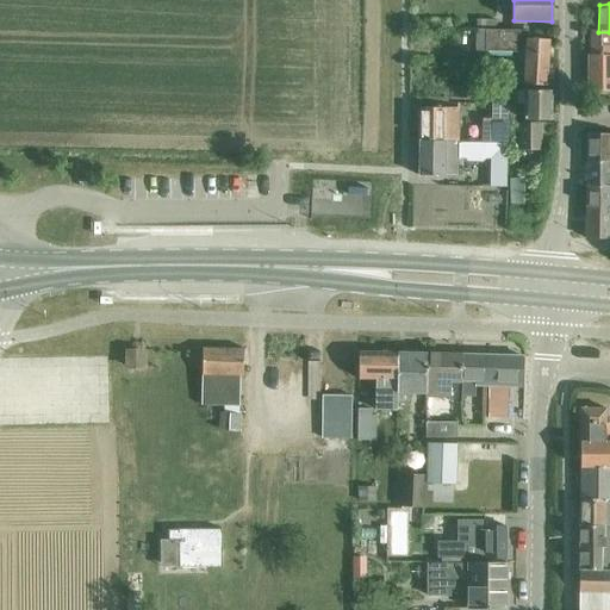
[(524,85),(547,87),(549,41),(528,38),(529,30),(475,30),(474,51),(526,53),(524,85)]
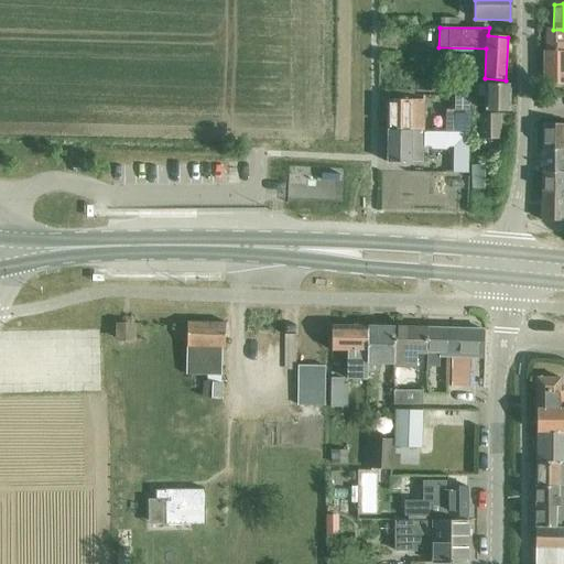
[(546,29),(545,51),(563,52),(563,30),(553,30),(546,29)]
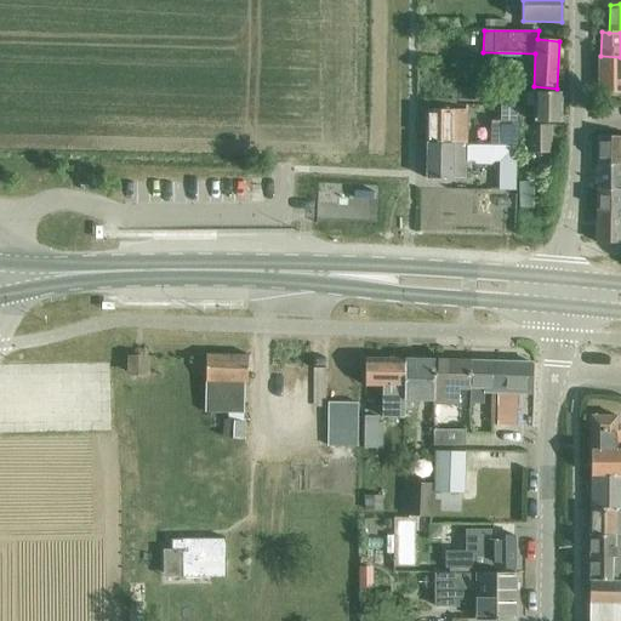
[(620,57),(600,56),(598,56),(598,92),(620,92),(620,57)]
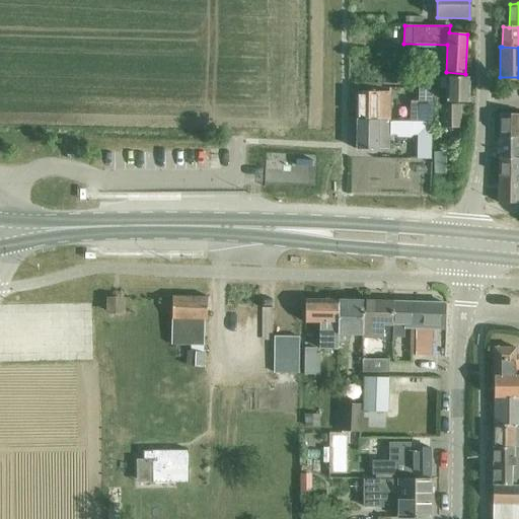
[(408,75),(408,84),(425,84),(425,75),(408,75)]
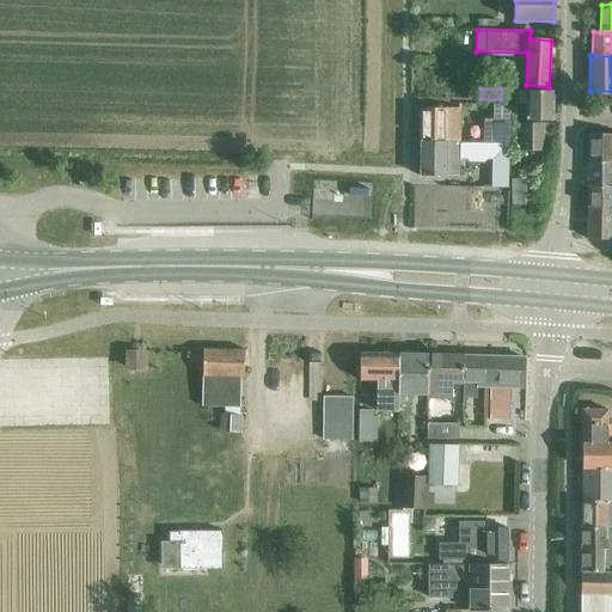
[(528,91),(528,95),(528,117),(526,117),(526,120),(552,120),(552,91),(528,91)]
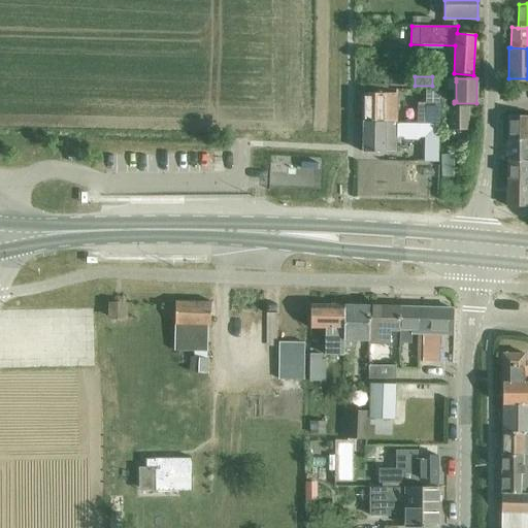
[(363,123),(396,123),(396,94),(363,94),(363,123)]
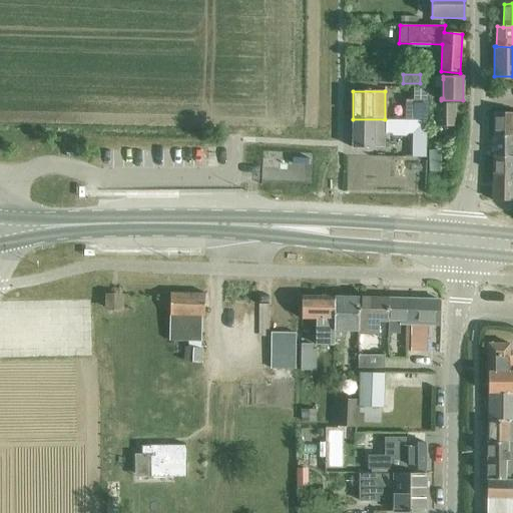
[(414,93),(413,101),(413,120),(425,121),(426,94),(414,93)]
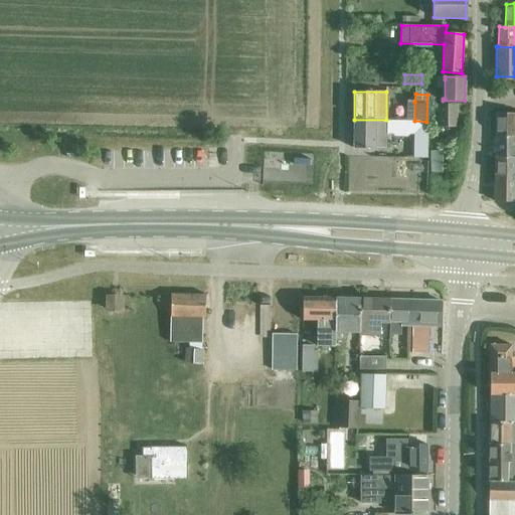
[(438,105),(438,128),(458,128),(458,105),(438,105)]
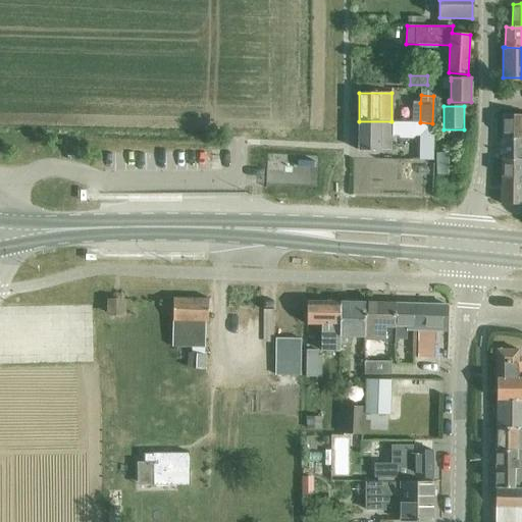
[(521,114),(503,114),(502,138),(521,138),(521,114)]
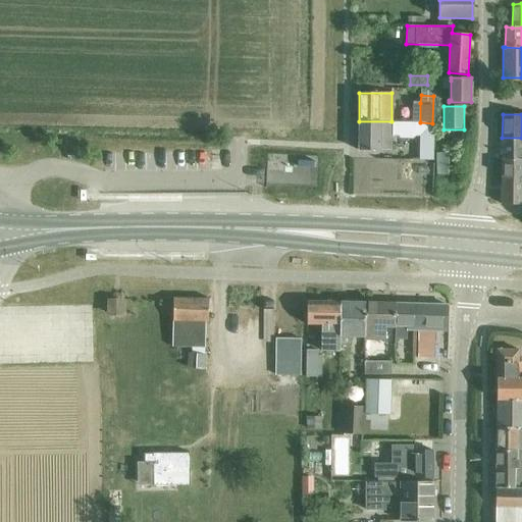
[(392,121),(359,121),(359,151),(392,151),(392,136),(398,136),(400,139),(412,140),(416,137),(419,137),(419,159),(434,160),(435,123),(432,123),(420,122),(392,121)]
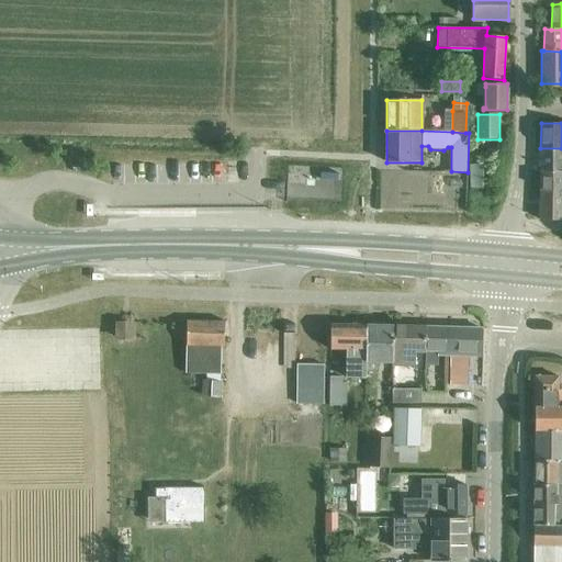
[(540,171),(561,171),(561,148),(540,148),(540,171)]
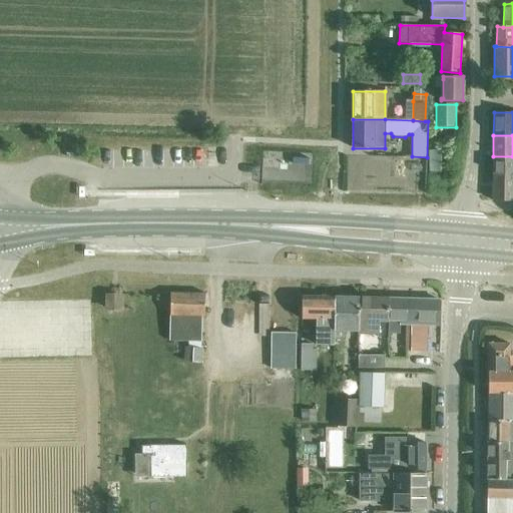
[(430,172),(439,172),(441,151),(429,150),(430,172)]
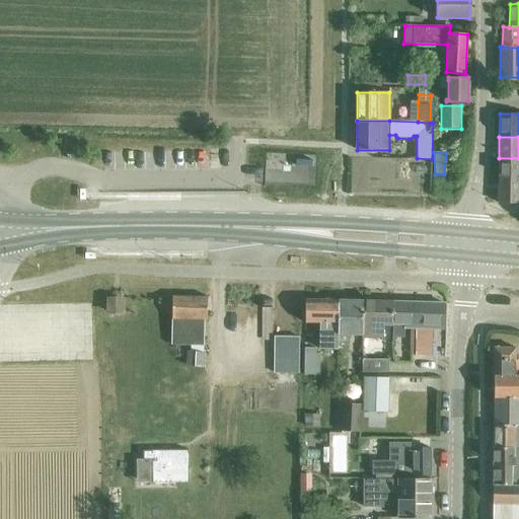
[(518,158),(499,158),(499,204),(518,204),(518,189),(518,158)]
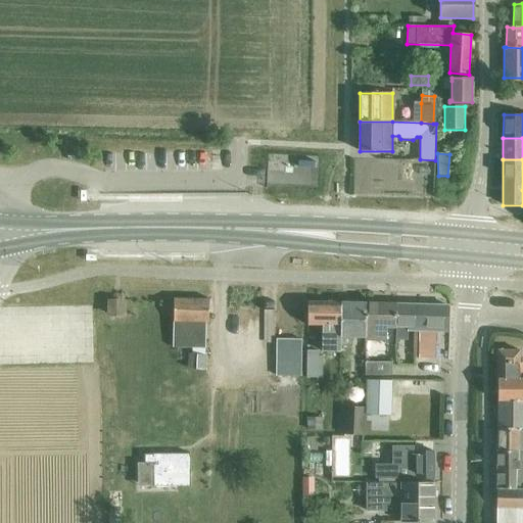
[(208,323),(209,300),(174,299),(173,327),(173,347),(192,348),(192,355),(189,355),(188,369),(204,370),(205,348),(205,323),(208,323)]
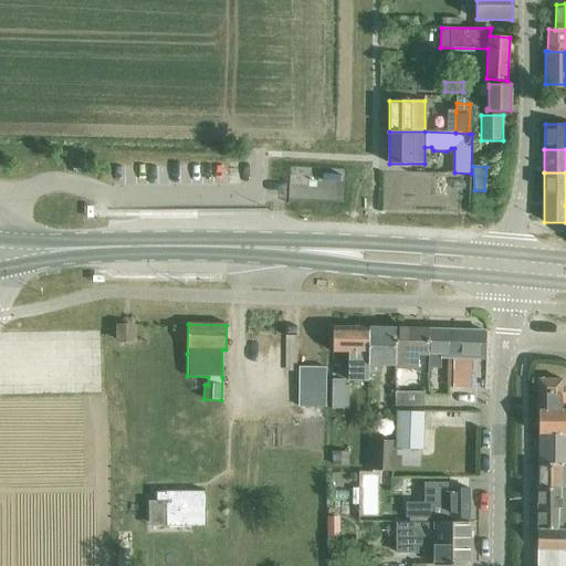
[(117,341),(134,341),(135,327),(118,326),(117,341)]
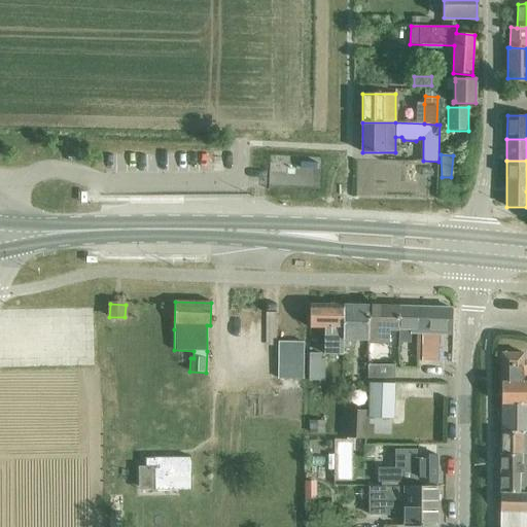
[(324,354),(343,354),(343,349),(344,306),(310,305),(310,328),(324,328),(324,354)]
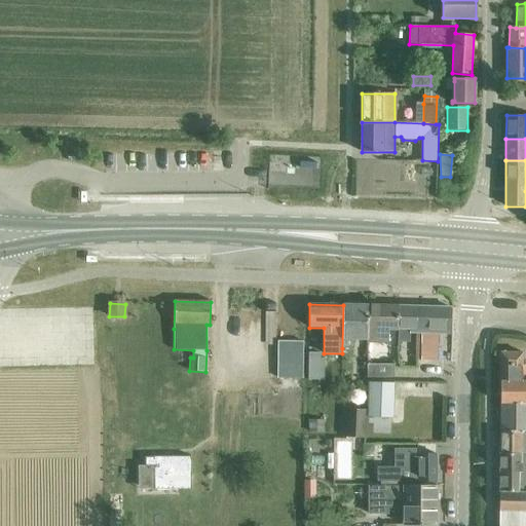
[(354,339),(367,340),(368,305),(343,305),(342,348),(353,348),(354,339)]
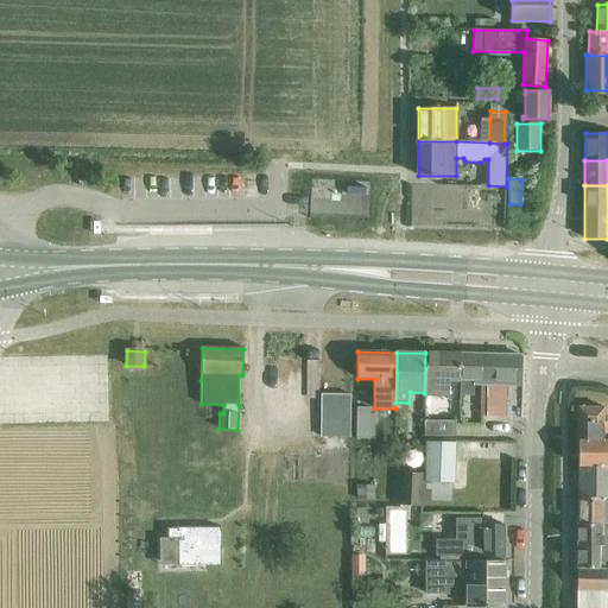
[(449,380),(460,380),(460,354),(425,353),(424,393),(424,396),(449,396),(449,380)]
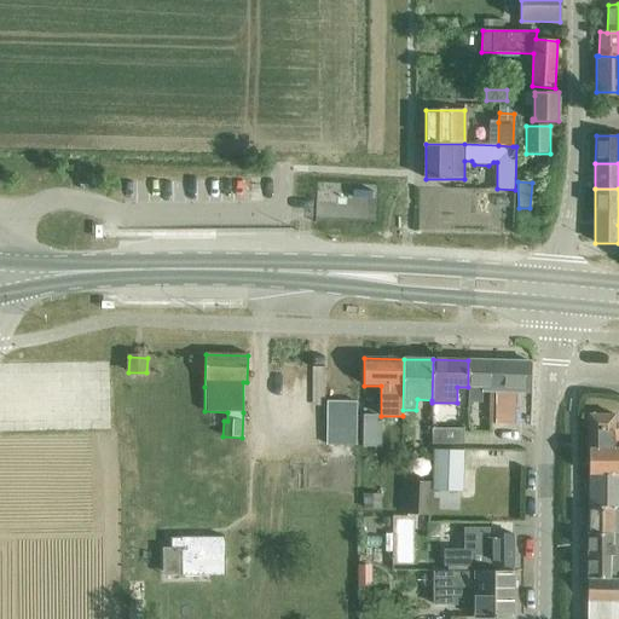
[(468,360),(468,387),(482,387),(482,392),(496,392),(495,424),(515,426),(515,393),(528,393),(530,362),(468,360)]
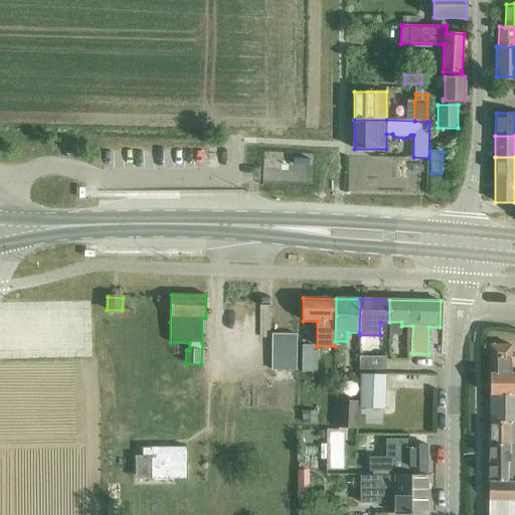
[(272,370),(297,371),(297,335),(273,334),(272,370)]
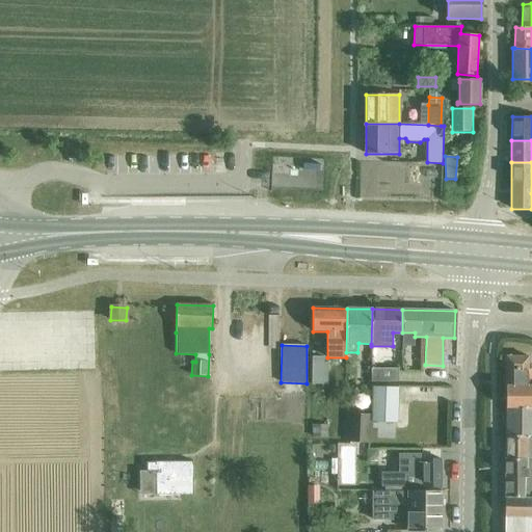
[(312,384),(327,384),(328,363),(324,363),(324,357),(313,356),(312,384)]
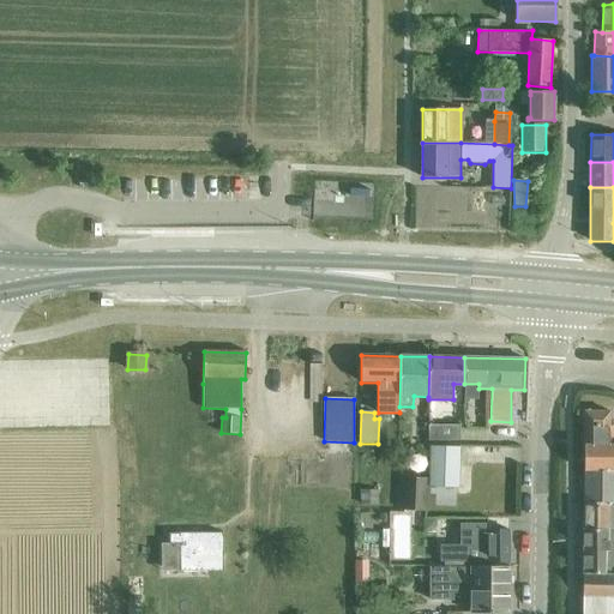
[(584,471),(613,470),(613,444),(609,445),(609,413),(585,413),(584,445),(584,471)]
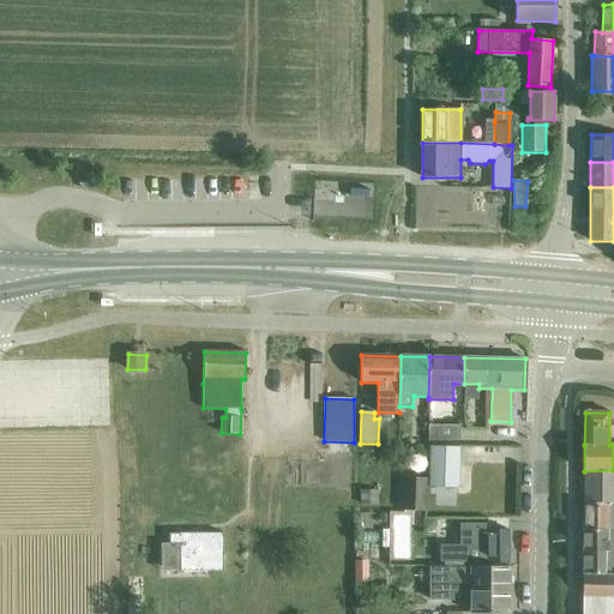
[(428,441),(461,441),(459,426),(428,426),(428,441)]
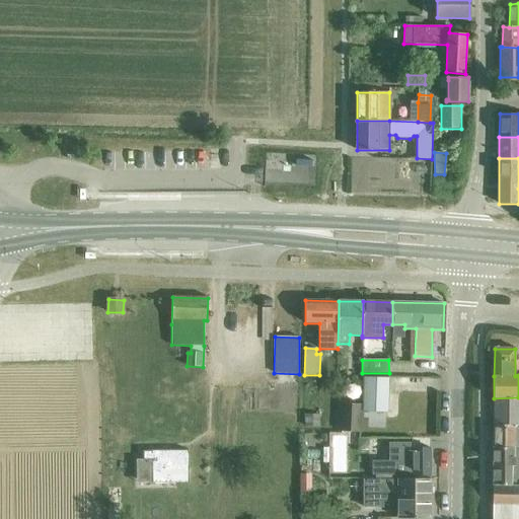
[(364,377),(363,412),(387,413),(388,378),(364,377)]
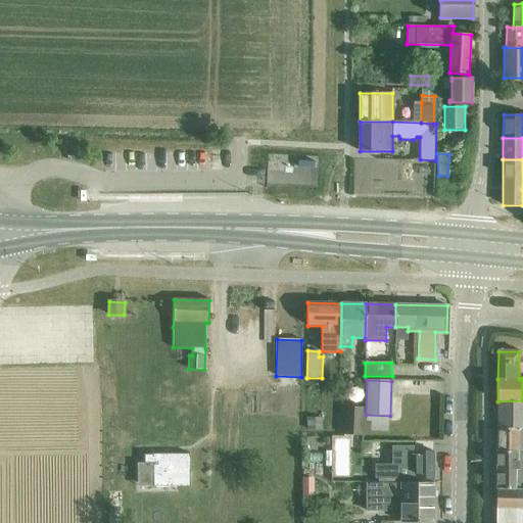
[(522,400),(497,401),(497,428),(520,428),(522,428),(522,400)]
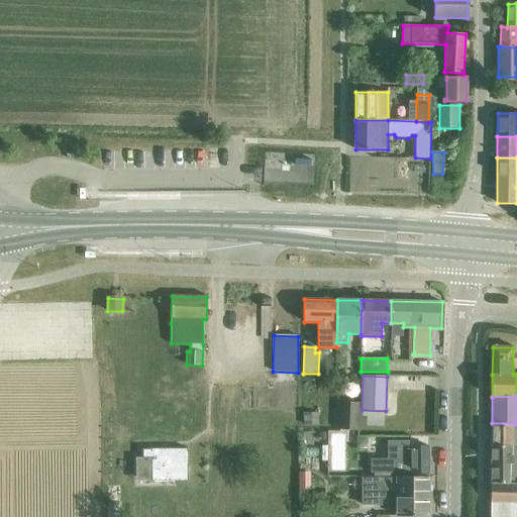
[(342,431),(344,431),(359,432),(360,418),(360,407),(362,407),(362,403),(343,402),(342,417),(342,431)]
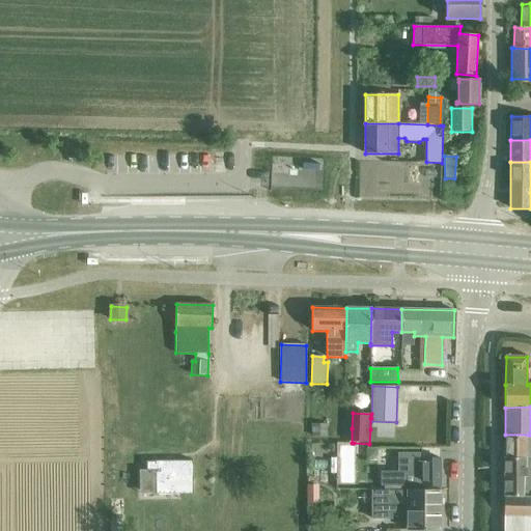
[(505,435),(505,457),(505,458),(530,457),(530,435),(528,435),(505,435)]
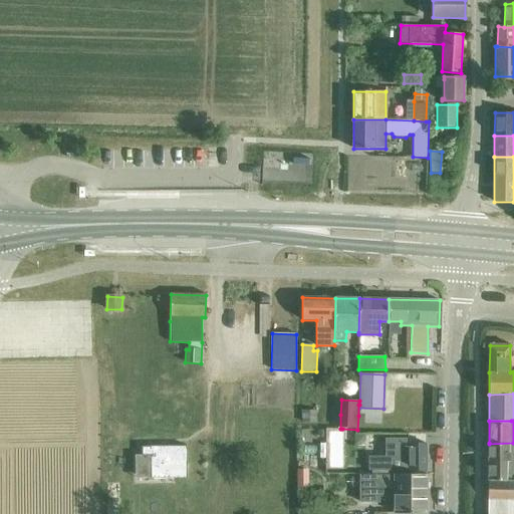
[(383,457),(367,457),(367,471),(407,471),(407,475),(426,475),(426,444),(408,444),(408,439),(384,439),(383,457)]
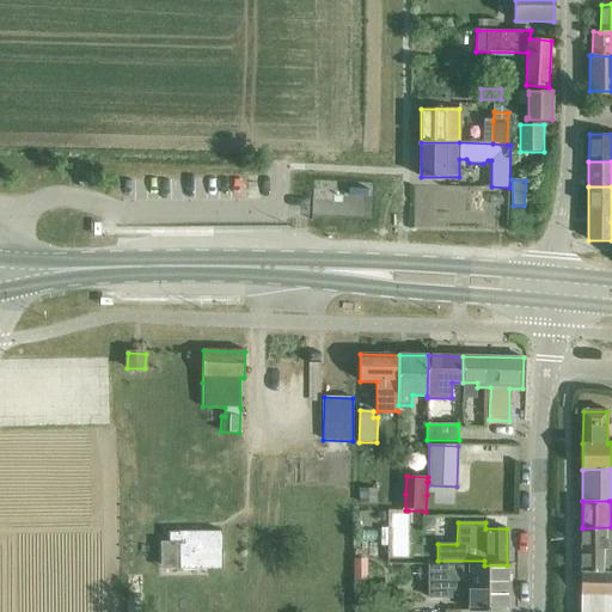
[(581,573),(582,573),(609,573),(609,565),(611,565),(611,527),(582,528),(582,527),(581,527),(581,573)]
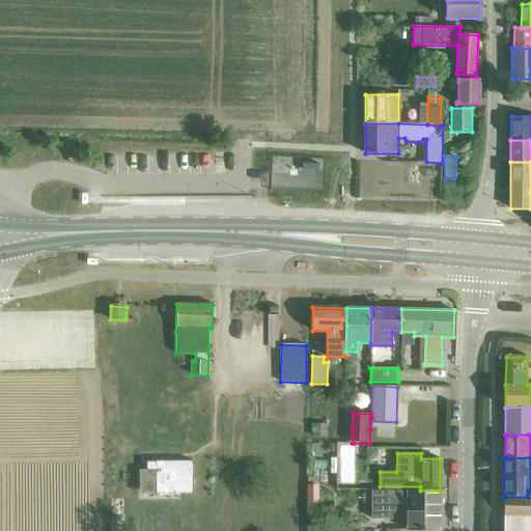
[(146,462),(147,495),(193,494),(193,460),(156,462),(146,462)]
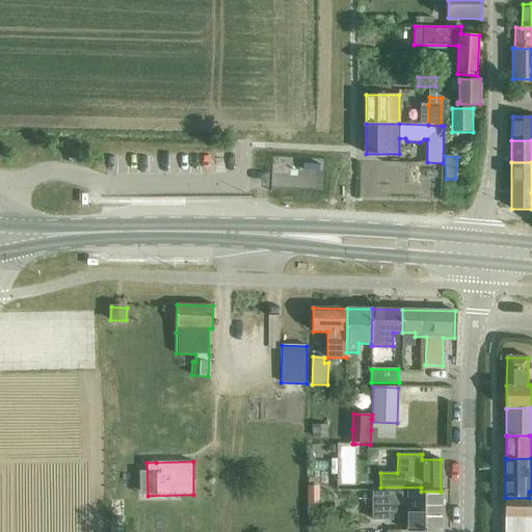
[(383,491),(372,491),(373,520),(393,520),(393,513),(407,513),(408,531),(442,531),(442,491),(441,491),(421,491),(383,491)]
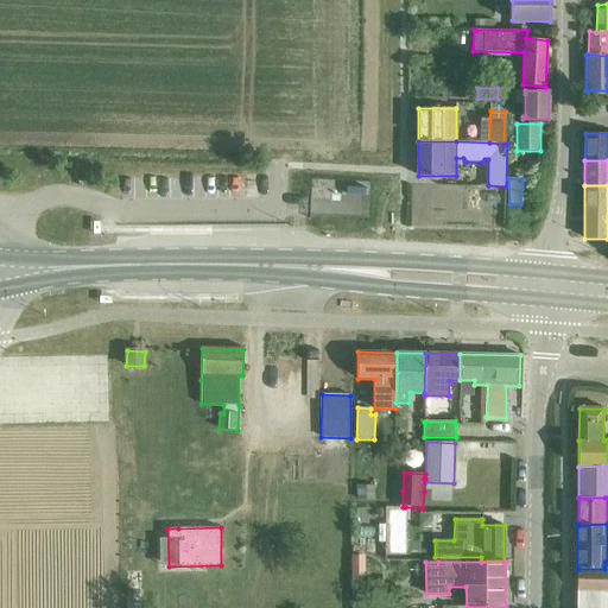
[(578,569),(577,590),(607,590),(607,569),(605,569),(578,569)]
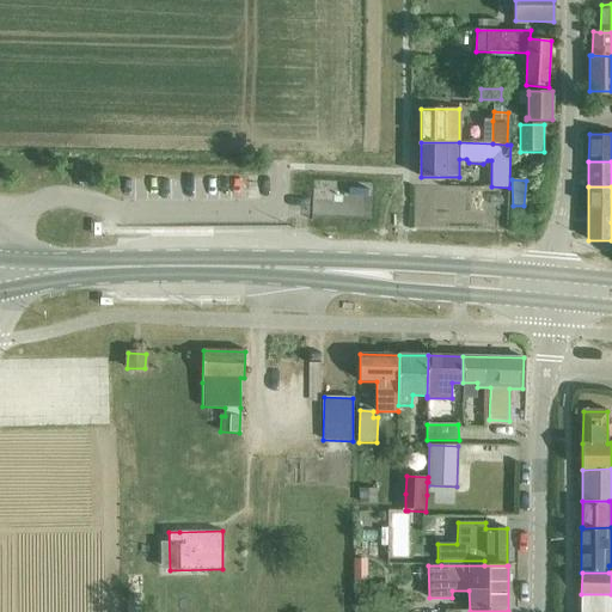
[(611,611),(611,594),(581,594),(580,611),(611,611)]
